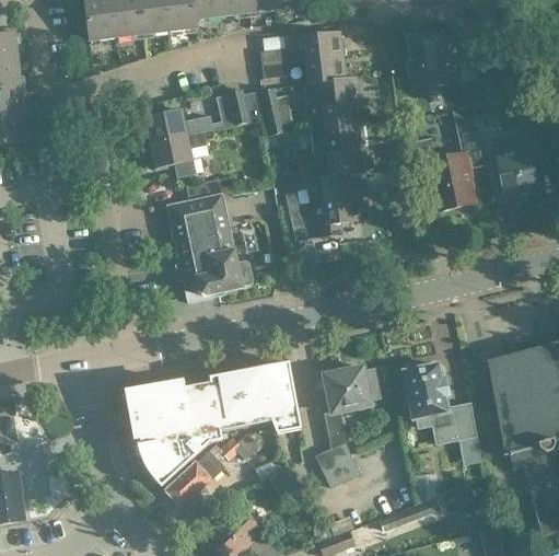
[(117,37),(113,0),(83,0),(89,41),(117,37)]
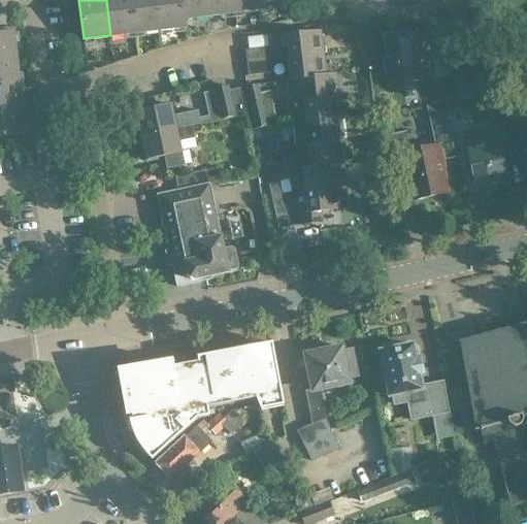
[(106,0),(110,35),(135,32),(131,0),(106,0)]
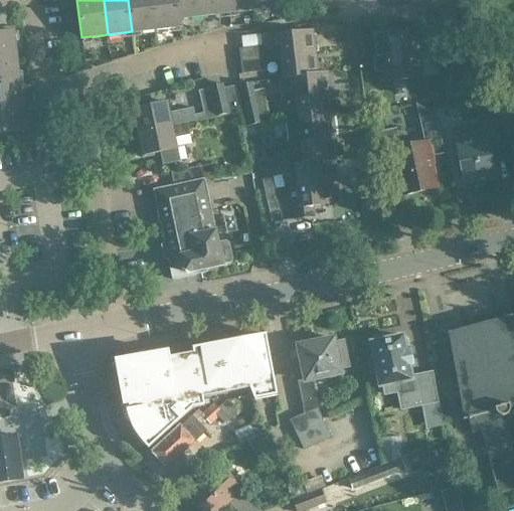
[(156,28),(152,0),(128,0),(132,31),(156,28)]
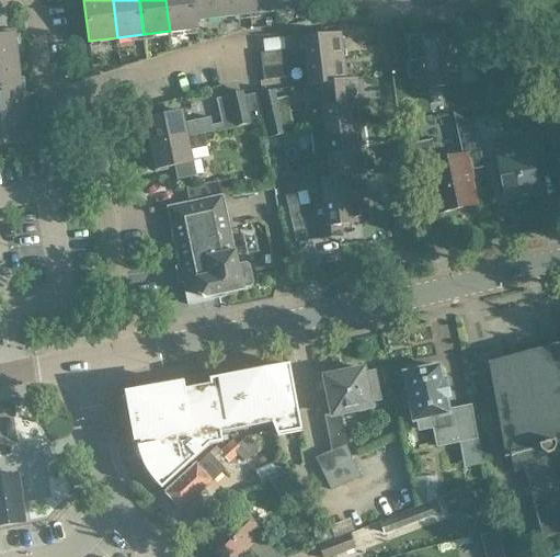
[(166,0),(170,31),(198,27),(197,20),(196,20),(194,0),(166,0)]
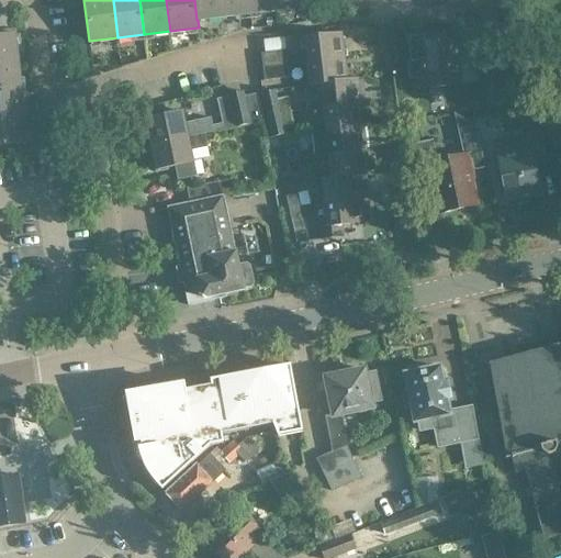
[(224,17),(222,0),(194,0),(197,20),(198,20),(224,17)]
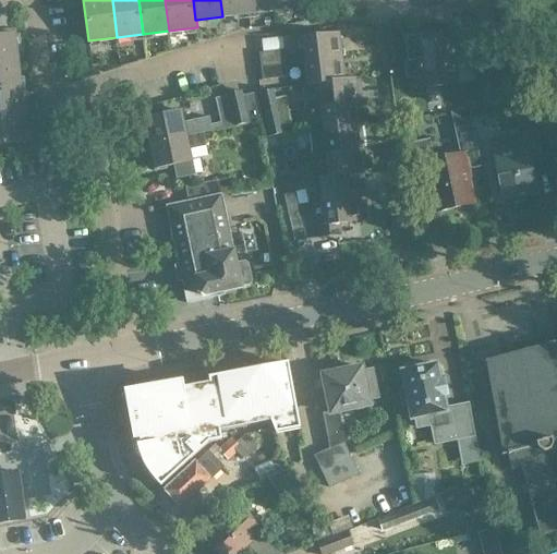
[(220,0),(222,16),(249,13),(247,0),(220,0)]
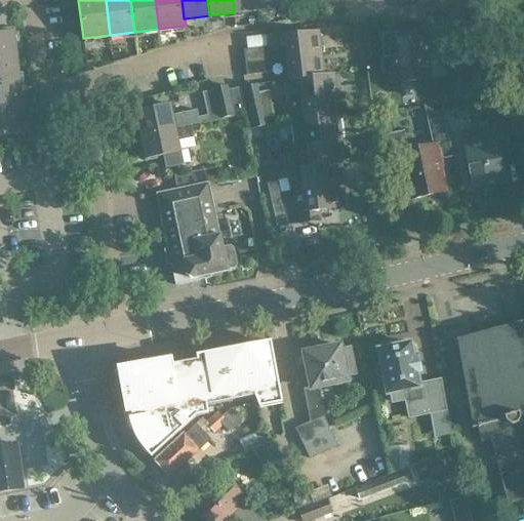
[(233,0),(234,12),(258,9),(257,0),(233,0)]
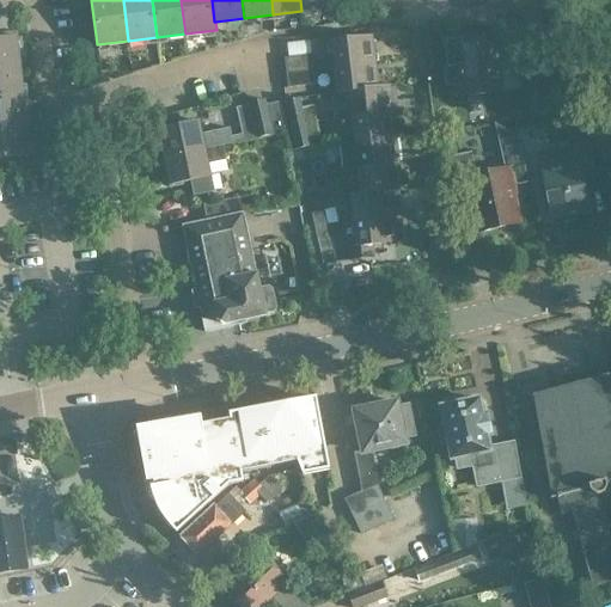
[(300,0),(301,11),(333,7),(331,0),(300,0)]
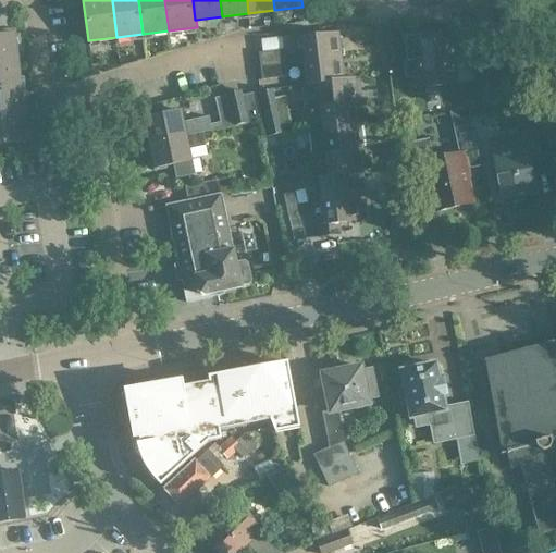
[(495,24),(491,3),(477,7),(480,27),(495,24)]
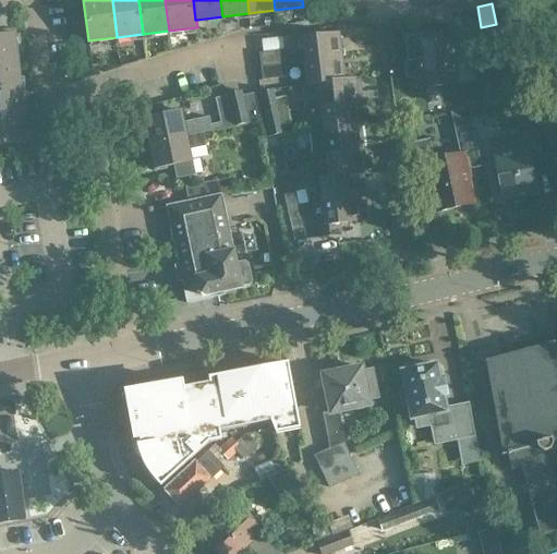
[(0,58),(17,57),(15,31),(0,32),(0,58)]
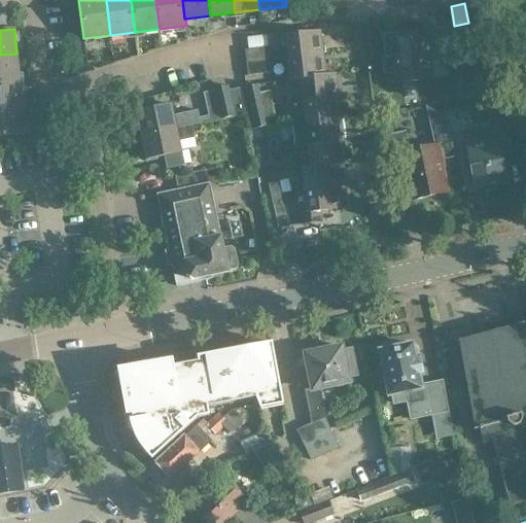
[(287,56),(324,51),(321,29),(284,33),(287,56)]
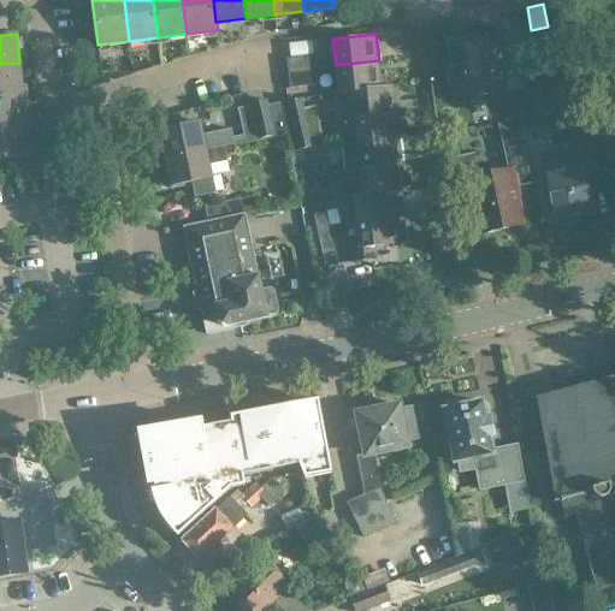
[(465,36),(461,37),(448,39),(450,64),(456,63),(461,95),(506,89),(498,40),(466,43),(465,36)]
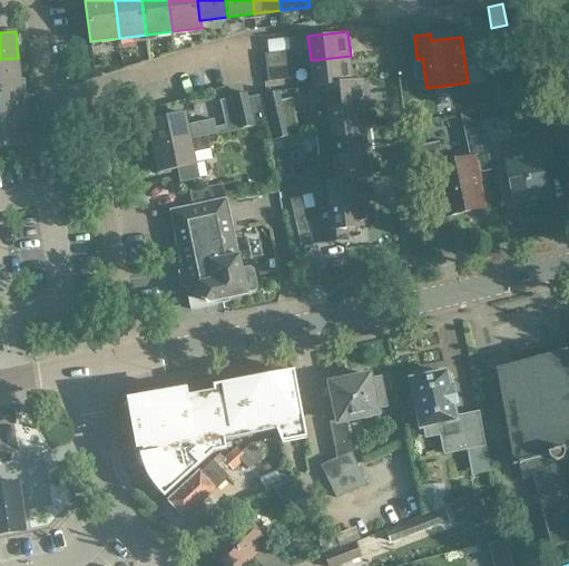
[(266,51),(267,65),(291,62),(290,49),(266,51)]
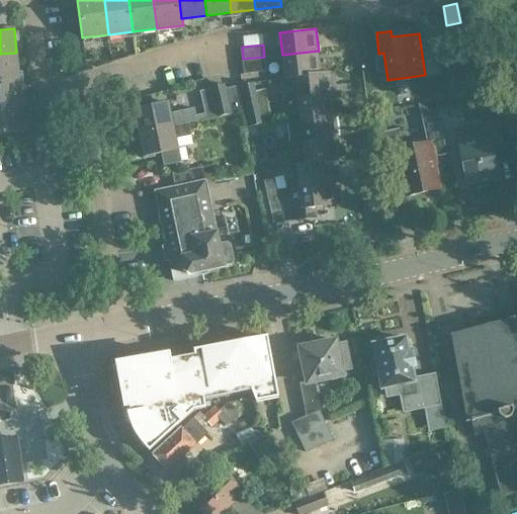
[(321,72),(319,51),(282,55),(264,57),(243,59),(245,72),(266,69),(265,66),(283,64),(285,78),(294,77),(294,76),(321,73),(321,72)]
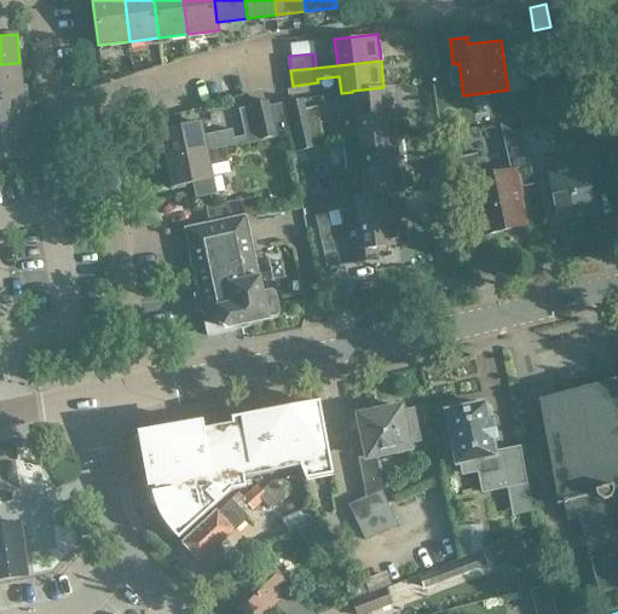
[(19,63),(0,64),(0,94),(23,92),(19,63)]
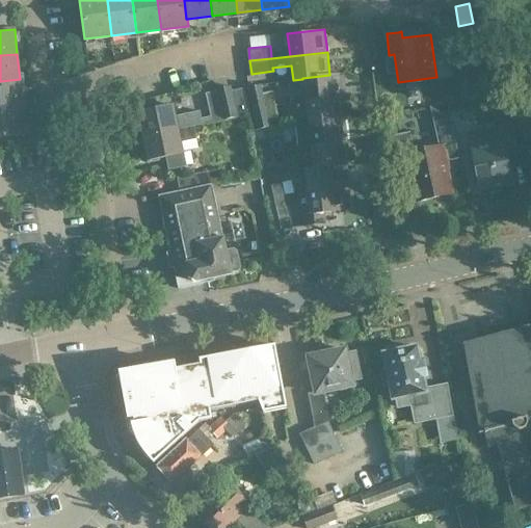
[(302,78),(302,79),(306,100),(342,96),(339,73),(329,74),(329,75),(302,78)]
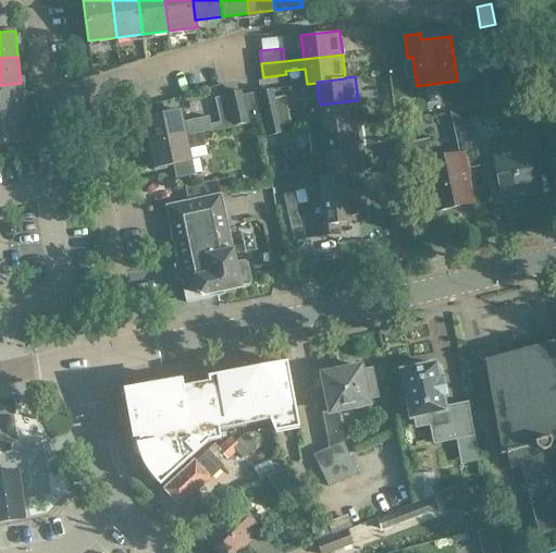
[(0,112),(24,111),(21,83),(0,85),(0,112)]
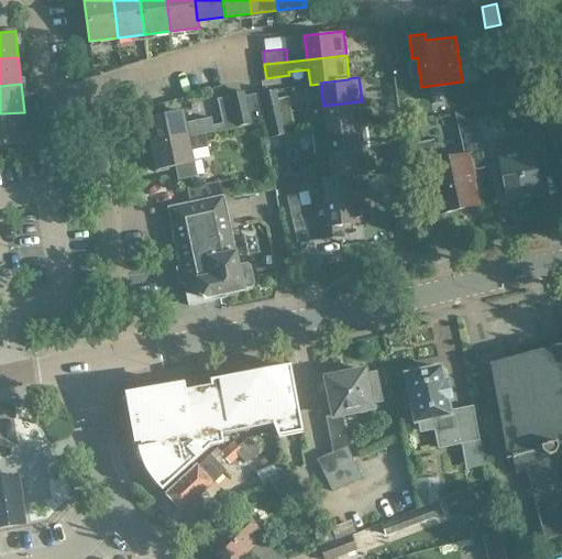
[(245,95),(244,91),(231,94),(238,125),(252,122),(251,120),(245,95)]
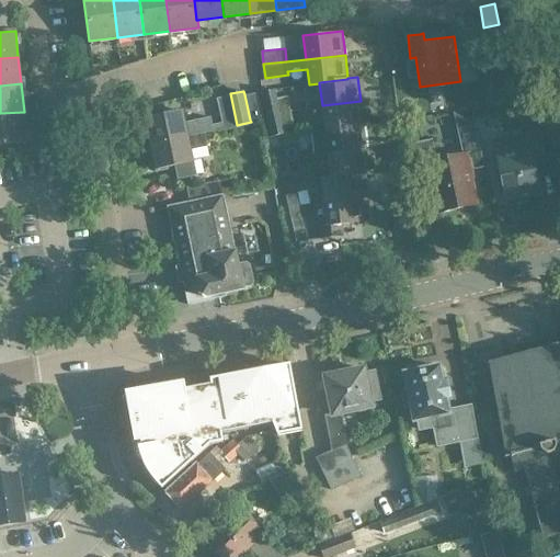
[(258,91),(244,94),(250,120),(263,116),(258,91)]
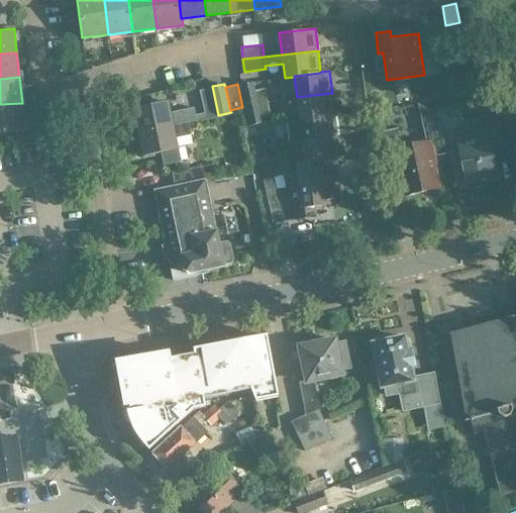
[(247,103),(258,100),(254,88),(244,90),(247,103)]
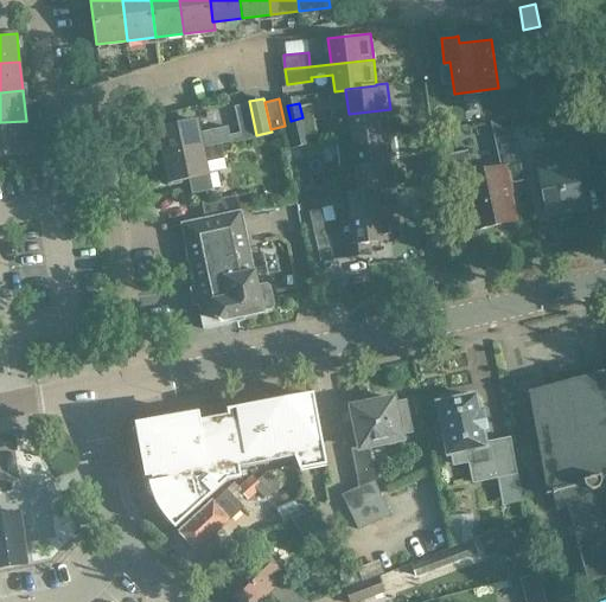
[(394,135),(390,109),(349,114),(351,140),(394,135)]
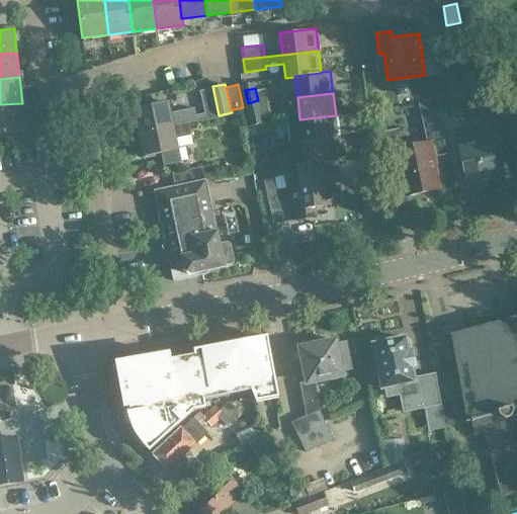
[(472,98),(475,109),(500,105),(498,93),(472,98)]
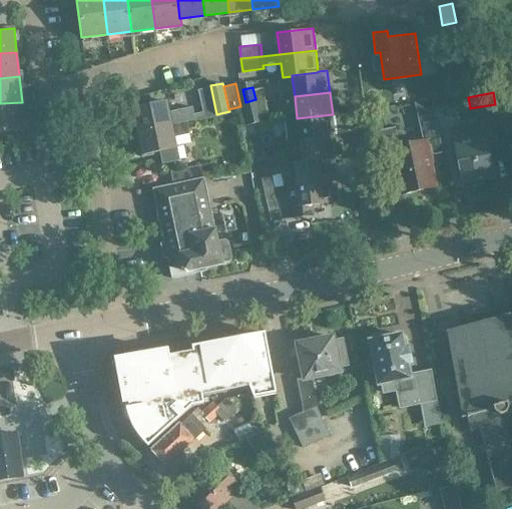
[(256,99),(245,102),(247,114),(258,112),(256,99)]
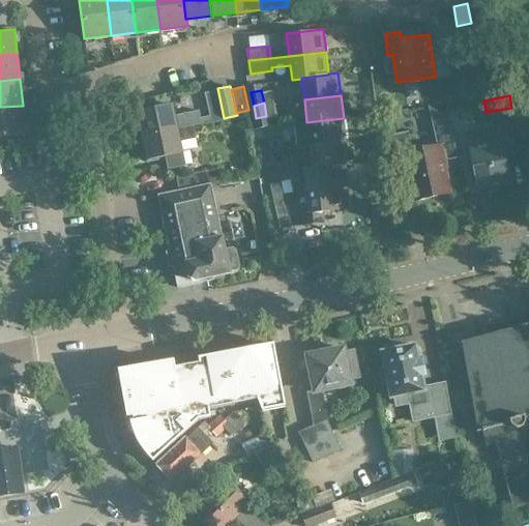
[(200,110),(175,115),(173,104),(137,111),(142,135),(193,124),(202,122),(200,110)]
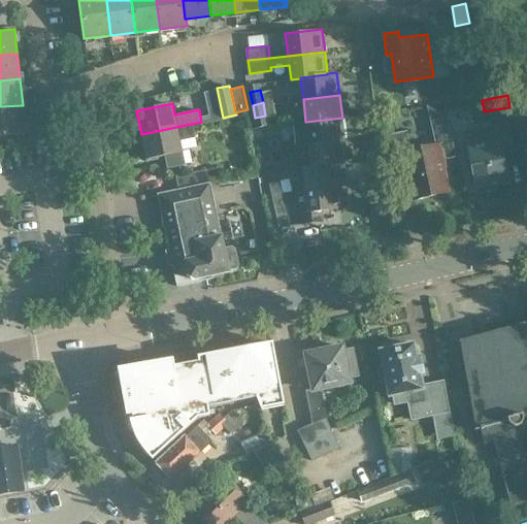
[(0,132),(25,130),(23,105),(0,106),(0,132)]
